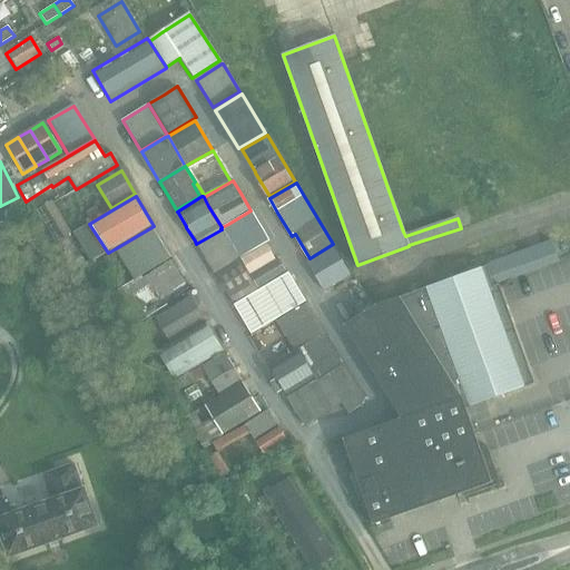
[(60,238),(71,233),(52,200),(41,206),(60,238)]
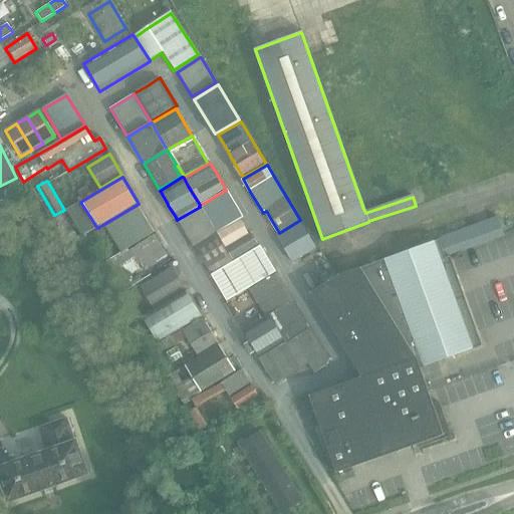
[(202,204),(219,233),(240,221),(239,220),(240,220),(237,215),(239,214),(227,194),(208,205),(206,202),(202,204)]
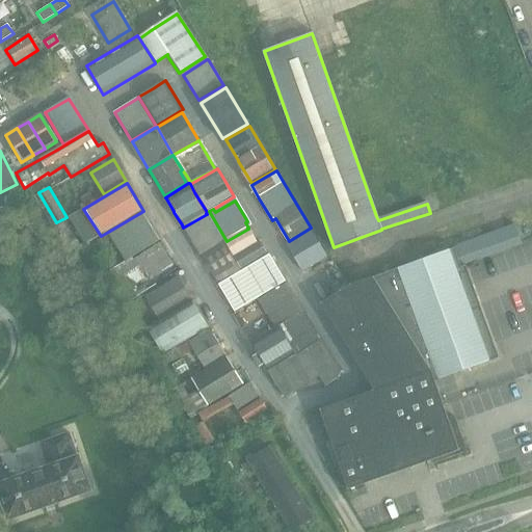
[(227,241),(209,211),(207,212),(206,213),(207,214),(183,228),(201,256),(225,241),(227,241)]
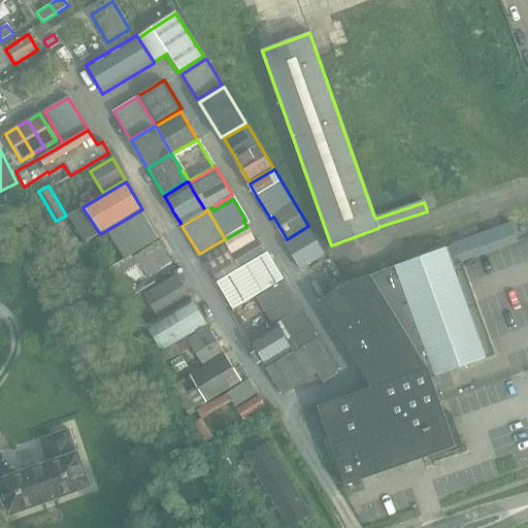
[(107,233),(123,259),(124,260),(157,240),(140,212),(107,233)]
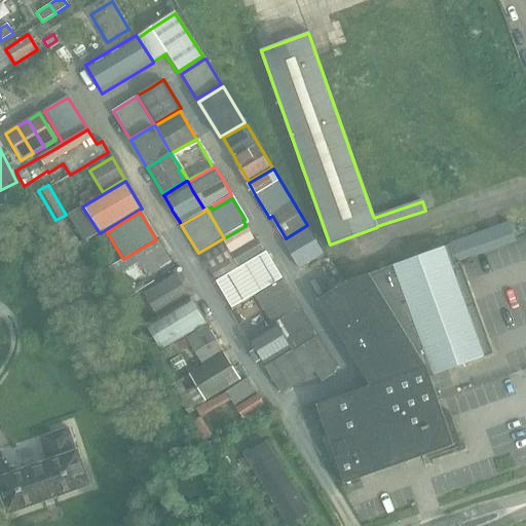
[(509,222),(450,242),(456,261),(460,260),(515,240),(509,222)]
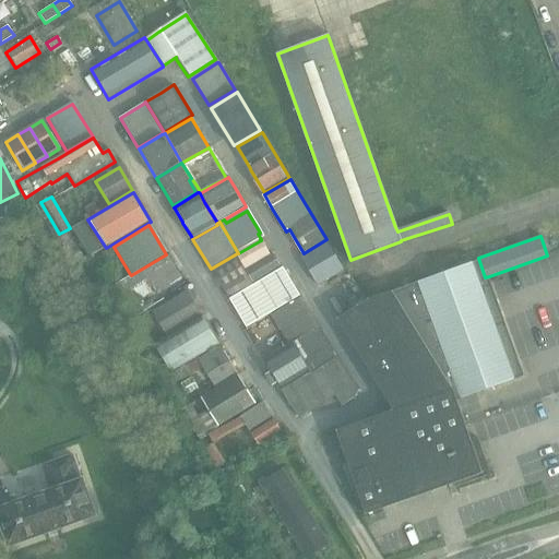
[(256,261),(257,262),(269,256),(270,256),(261,240),(238,253),(237,253),(245,268),(256,261)]
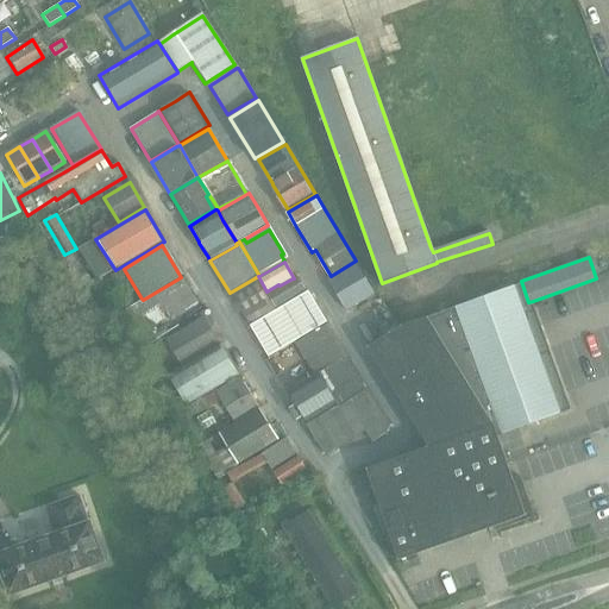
[(357,263),(333,277),(330,280),(347,311),(375,294),(357,263)]
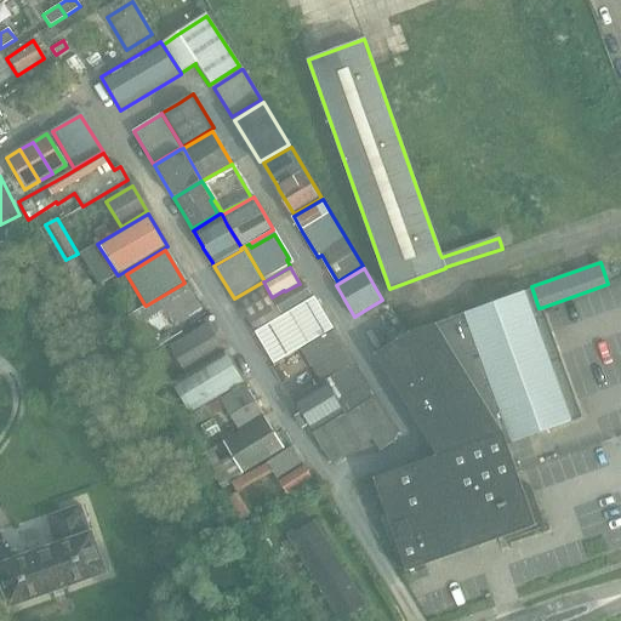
[(280,315),(269,298),(272,297),(263,281),(234,298),(254,332),(280,315)]
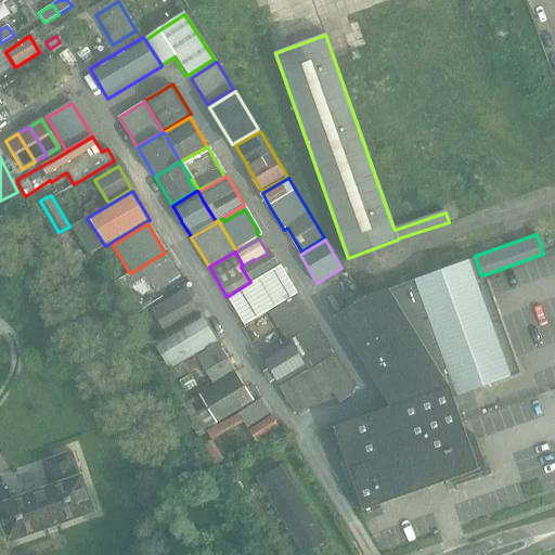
[(243,266),(241,267),(250,282),(278,266),(270,252),(268,254),(267,254),(255,260),(254,259),(243,266)]
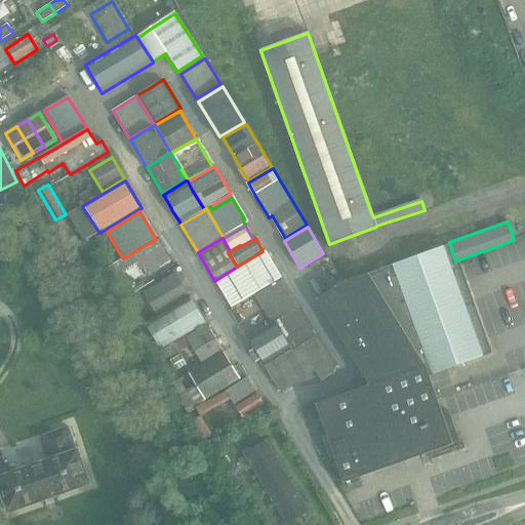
[(170,260),(157,240),(124,260),(123,258),(122,257),(99,271),(107,283),(119,300),(134,290),(123,274),(138,265),(145,276),(170,260)]
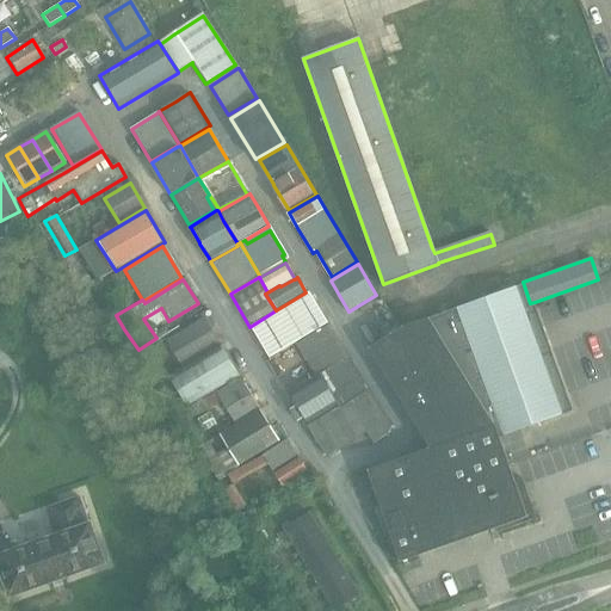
[(406,327),(370,350),(431,449),(495,426),(500,440),(573,414),(536,307),(526,310),(519,288),(406,327)]
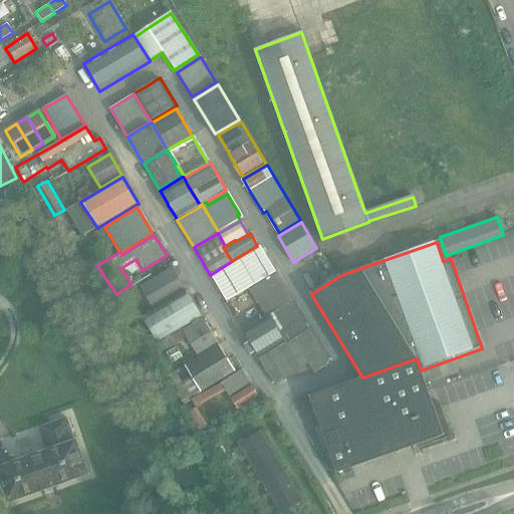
[(210,275),(225,301),(274,272),(264,255),(260,258),(255,249),(232,263),(232,261),(210,275)]
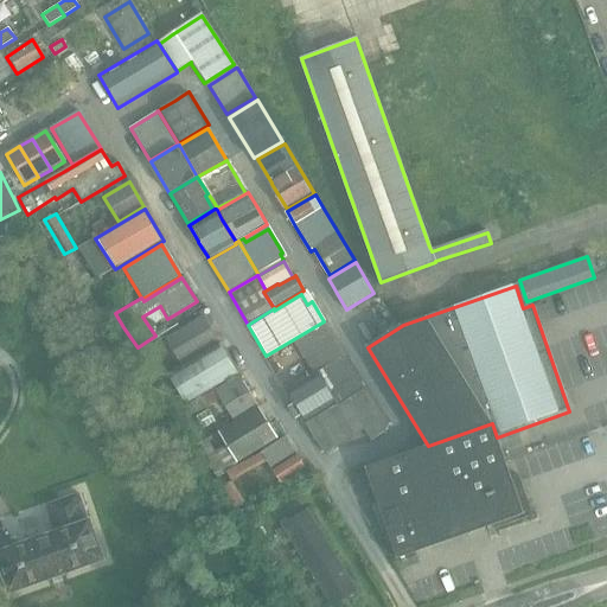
[(217,340),(202,315),(165,338),(180,363),(217,340)]
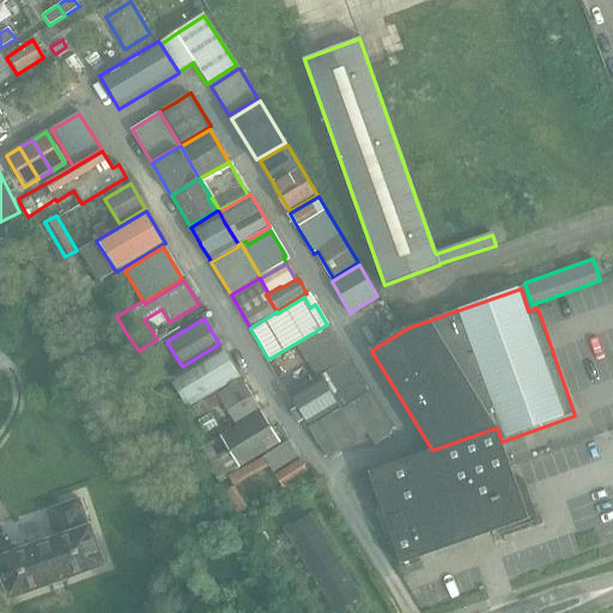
[(321,375),(349,358),(328,326),(297,345),(317,377),(321,375)]
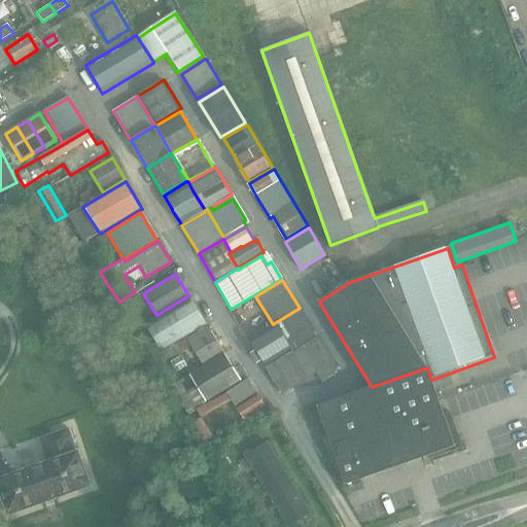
[(207,325),(190,300),(145,326),(161,353),(207,325)]
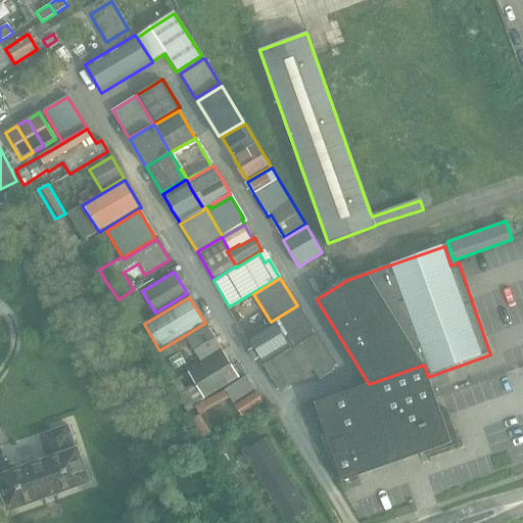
[(291,348),(297,344),(315,334),(298,306),(275,321),(274,320),(275,322),(291,348)]
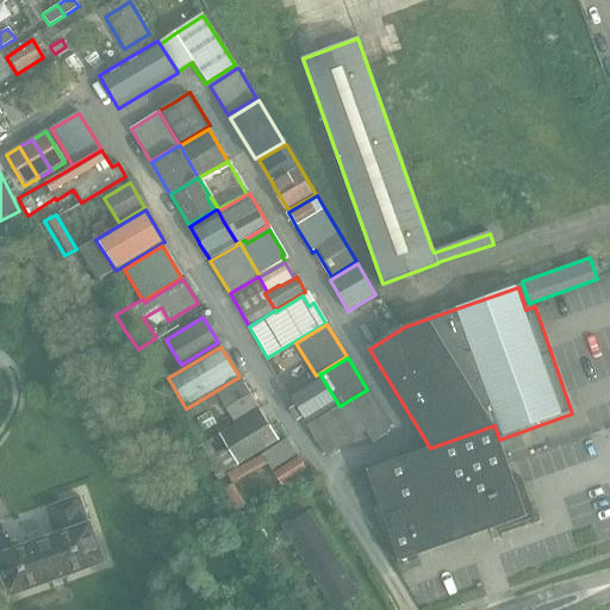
[(321,375),(290,393),(309,425),(315,422),(321,418),(334,410),(340,406),(321,375)]
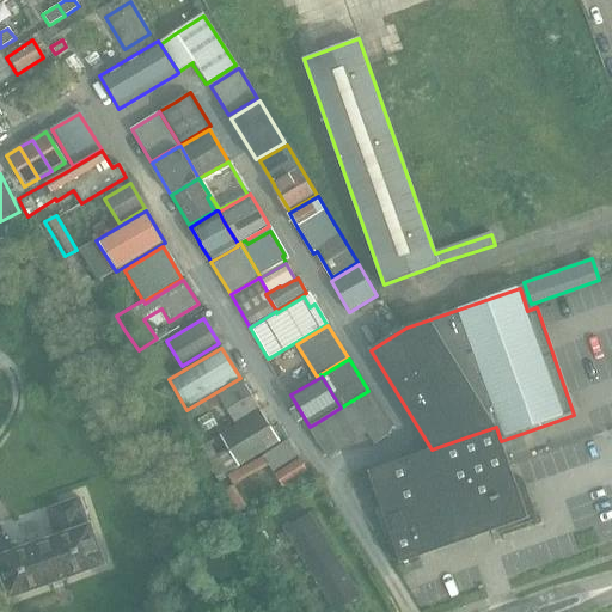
[(240,380),(216,395),(178,416),(183,424),(221,403),(234,424),(234,426),(259,411),(240,380)]
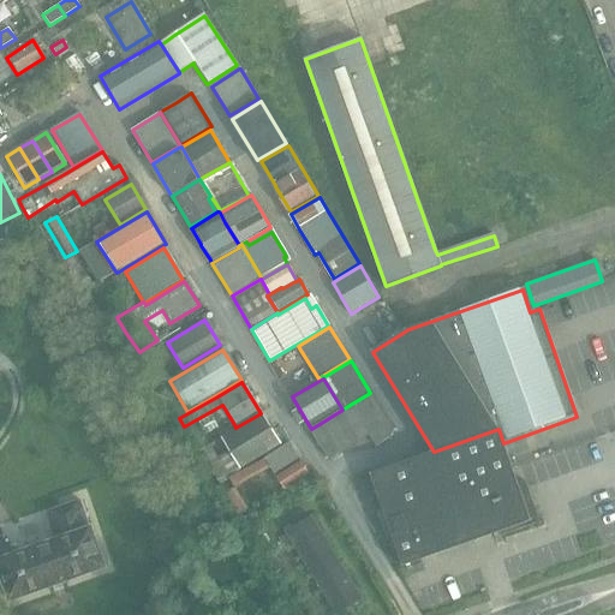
[(370,393),(350,405),(368,435),(375,447),(389,437),(394,430),(370,393)]
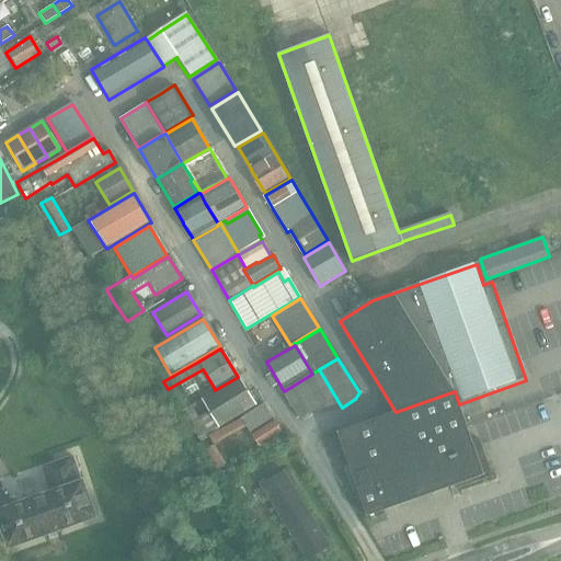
[(323,404),(335,397),(319,369),(312,374),(307,377),(323,404)]
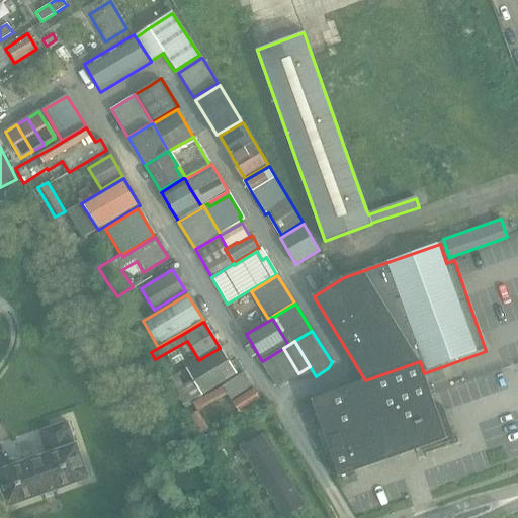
[(236,374),(220,348),(198,360),(198,359),(185,367),(198,391),(180,401),(184,407),(191,403),(203,396),(202,395),(236,374)]
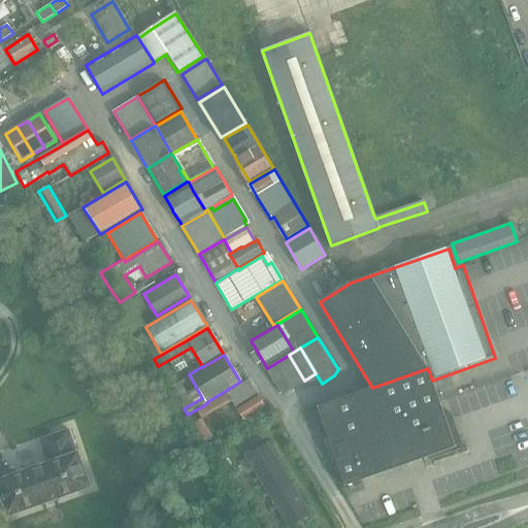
[(293,388),(304,381),(289,355),(277,362),(293,388)]
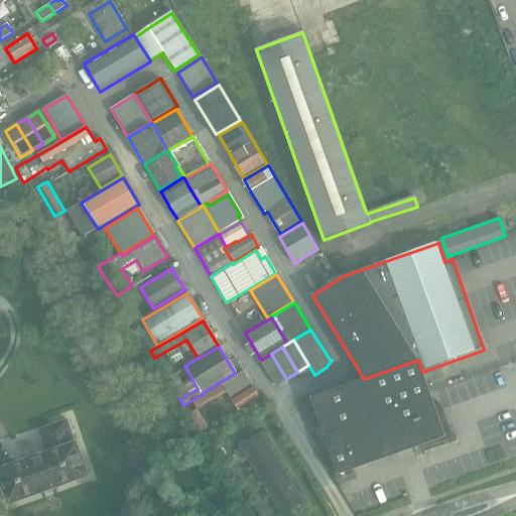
[(275,386),(286,379),(271,354),(266,357),(261,360),(259,361),(275,386)]
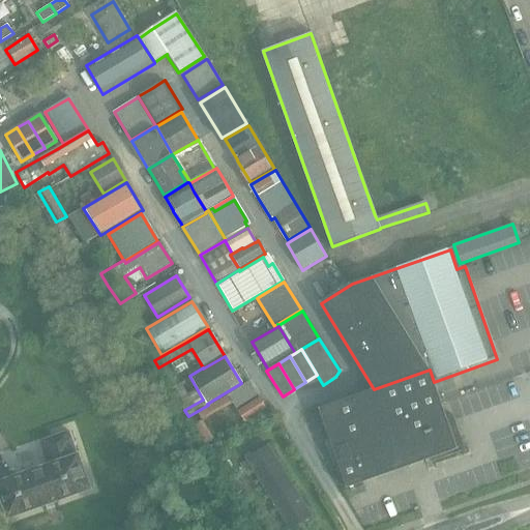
[(446,419),(434,382),(430,370),(374,389),(319,408),(347,487),(463,445),(466,454),(467,453),(453,417),(446,419)]
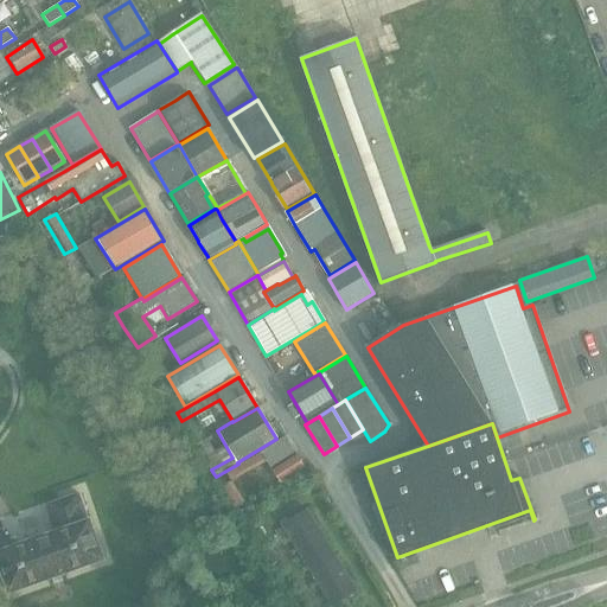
[(231,481),(266,462),(270,468),(294,453),(283,438),(260,452),(238,465),(238,464),(224,472),(230,481),(222,486),(235,508),(243,503),(231,481)]
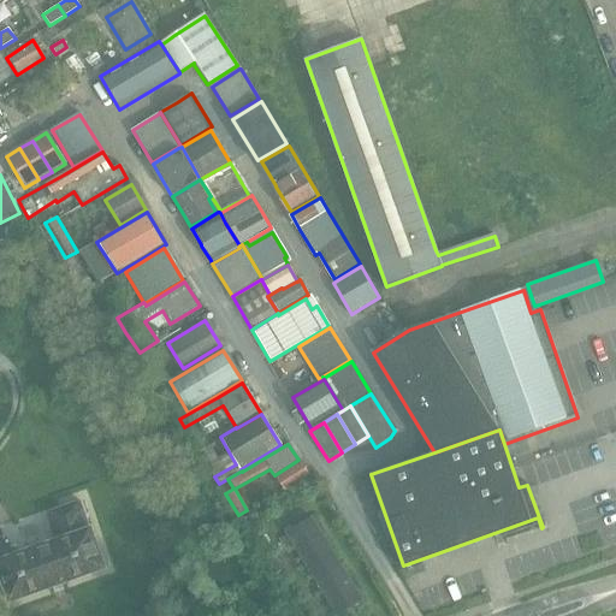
[(284,491),(291,486),(308,477),(300,463),(276,478),(284,491)]
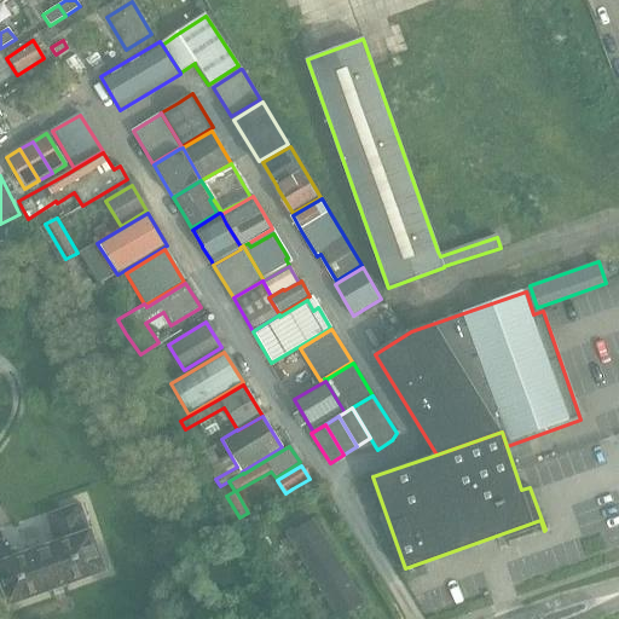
[(0,582),(9,606),(104,571),(90,530),(87,531),(79,504),(45,516),(55,543),(9,560),(1,541),(0,541),(0,582)]
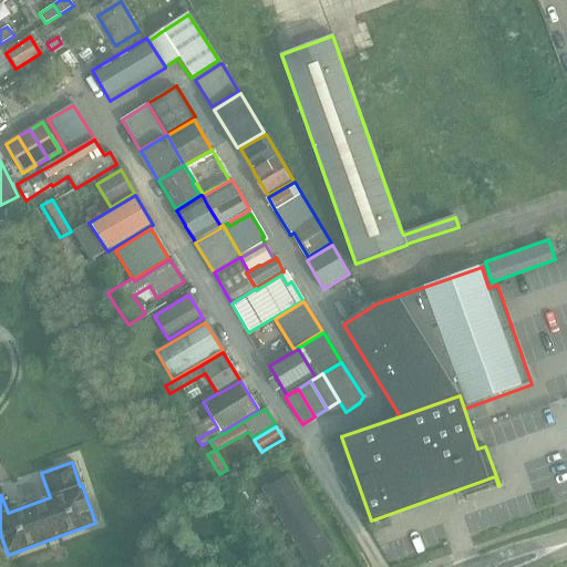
[(310,566),(332,553),(285,477),(263,491),(310,566)]
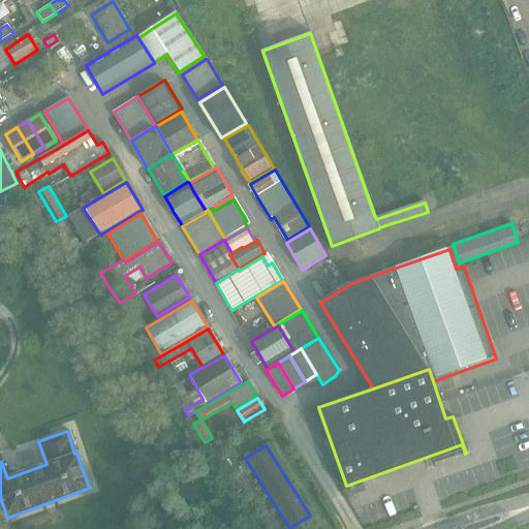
[(235,475),(228,479),(237,492),(243,488),(235,475)]
